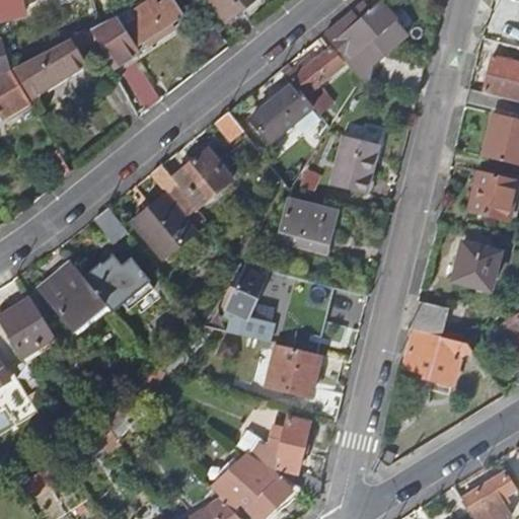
[(135,50),(182,17),(170,0),(169,0),(158,8),(153,0),(133,14),(138,21),(123,31),(115,17),(108,20),(89,30),(97,44),(98,46),(114,70),(138,58),(134,51),(135,50)]
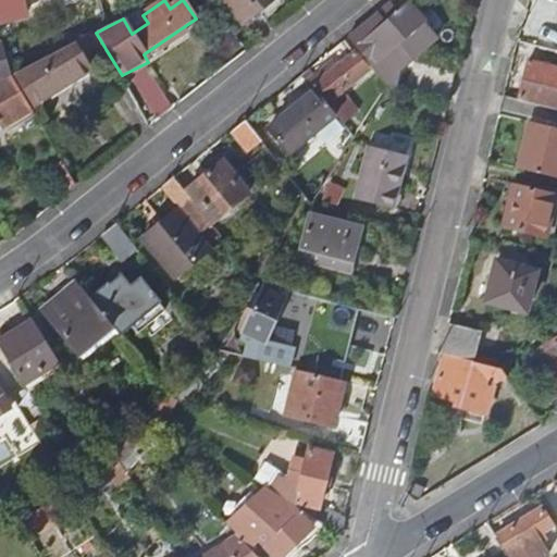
[(224,0),(244,24),(274,0),(224,0)]
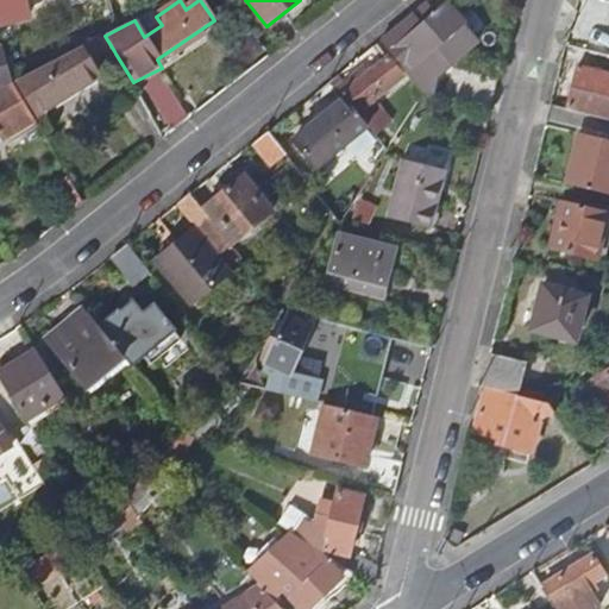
[(463,24),(449,6),(424,25),(416,16),(384,42),(393,54),(405,70),(407,73),(422,95),(429,96),(434,76),(464,51),(450,35),(463,24)]
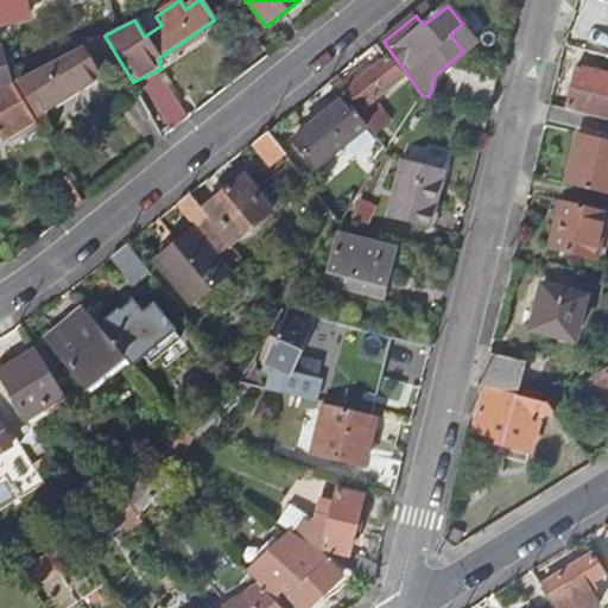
[(95,20),(74,33),(82,48),(105,36),(95,20)]
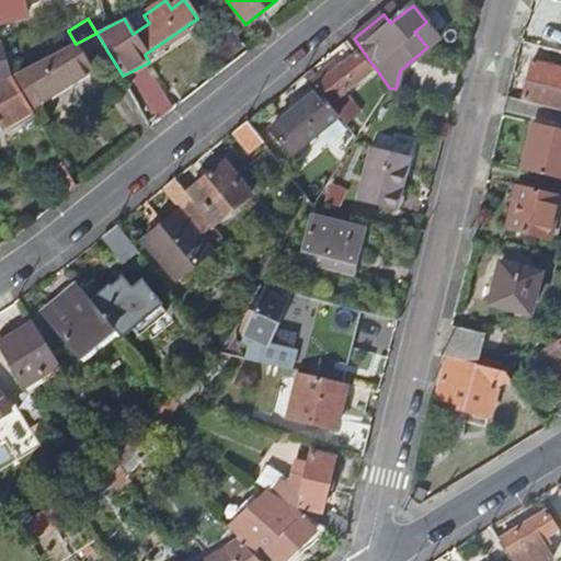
[(76,44),(86,59),(105,47),(96,33),(76,44)]
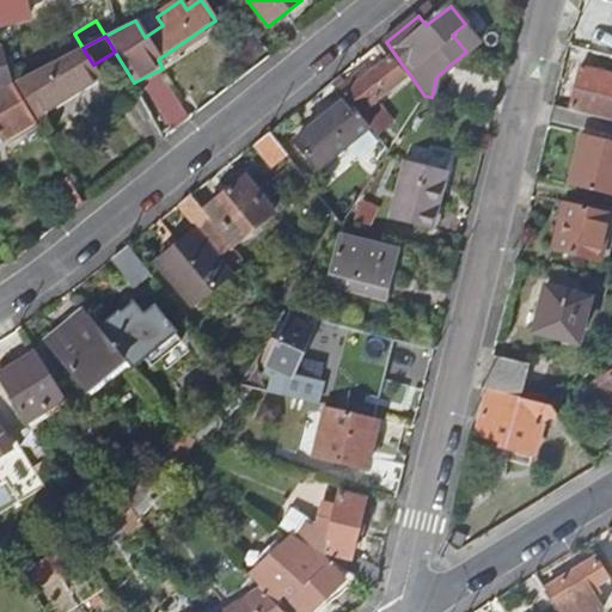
[(0,89),(12,84),(4,49),(0,49),(0,89)]
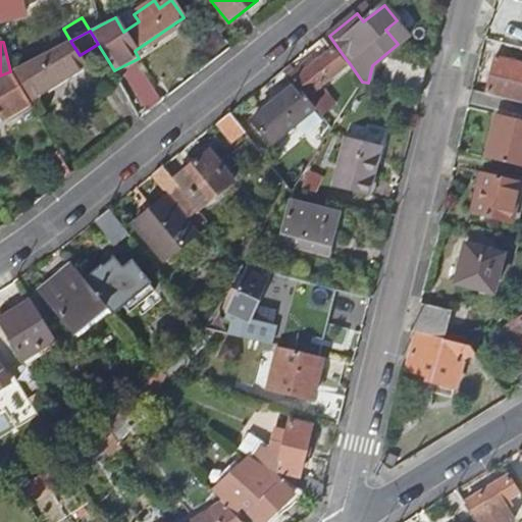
[(336,46),(293,80),(295,82),(305,96),(349,62),(347,60),(336,46)]
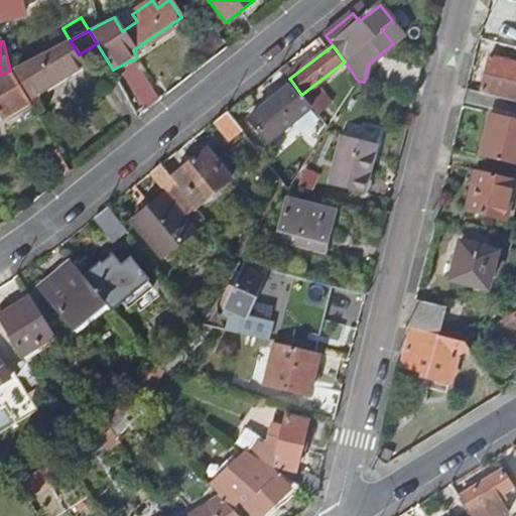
[(17,67),(33,94),(55,81),(40,55),(17,67)]
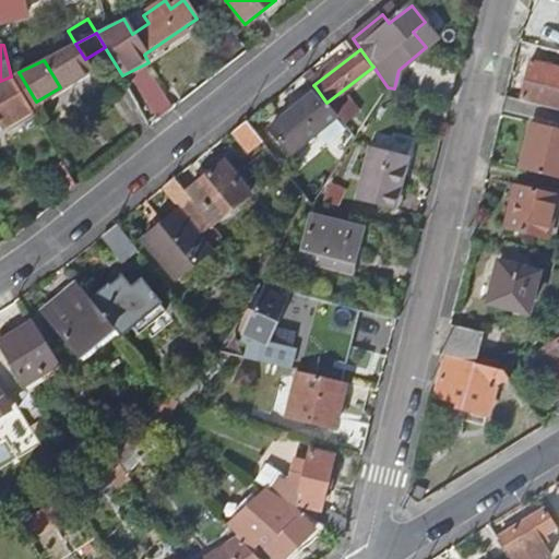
[(558,69),(531,62),(521,102),(558,110),(558,69)]
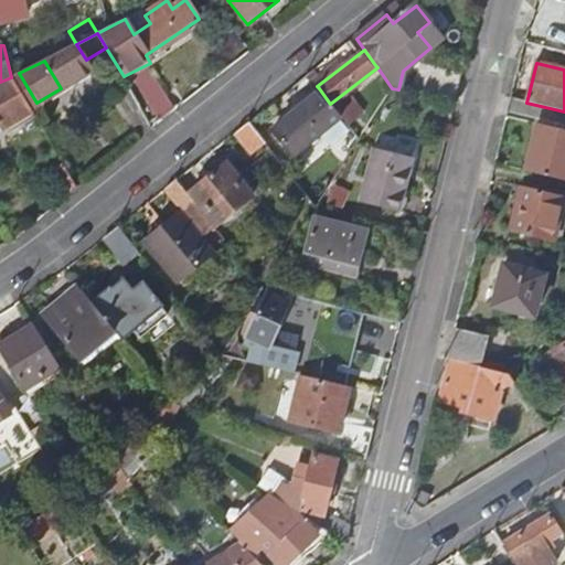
[(150,70),(132,77),(162,123),(177,110),(150,70)]
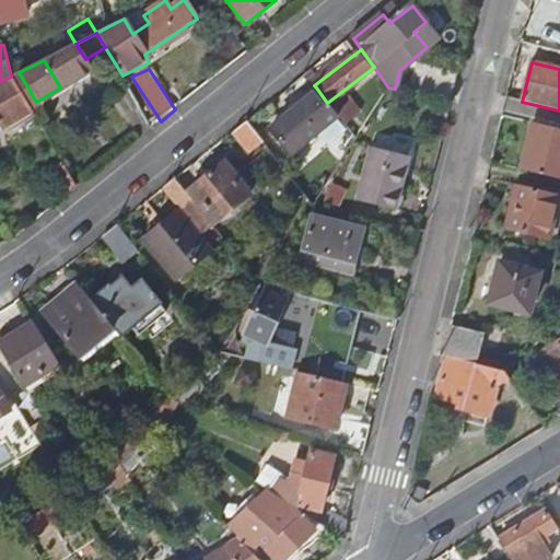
[(0,126),(3,132),(34,112),(11,77),(0,81),(0,126)]
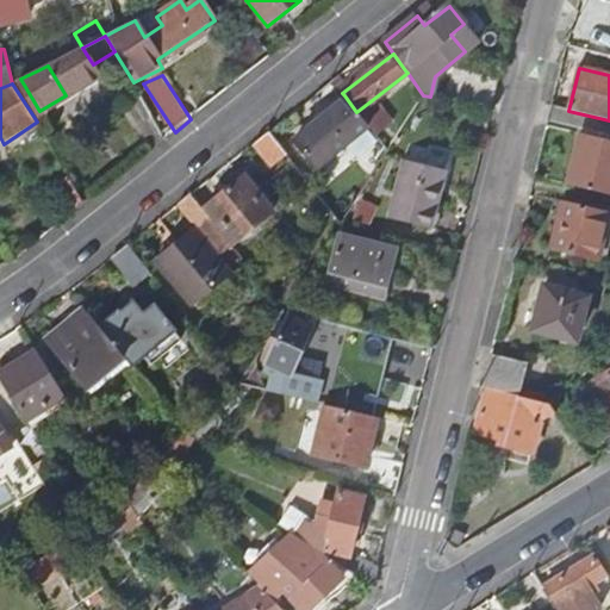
[(344,95),(292,137),(315,166),(367,126),(356,112),(344,95)]
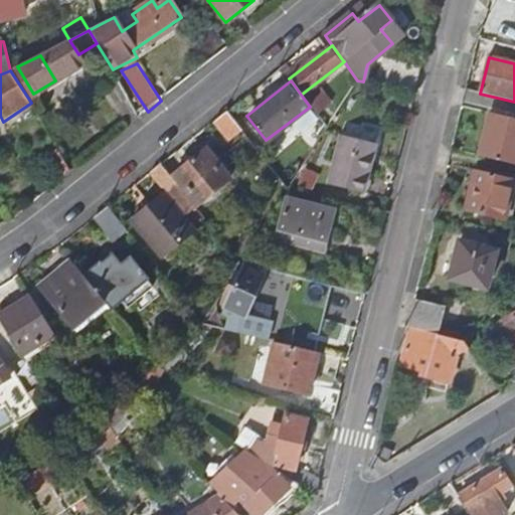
[(216,122),(231,141),(243,132),(228,112),(216,122)]
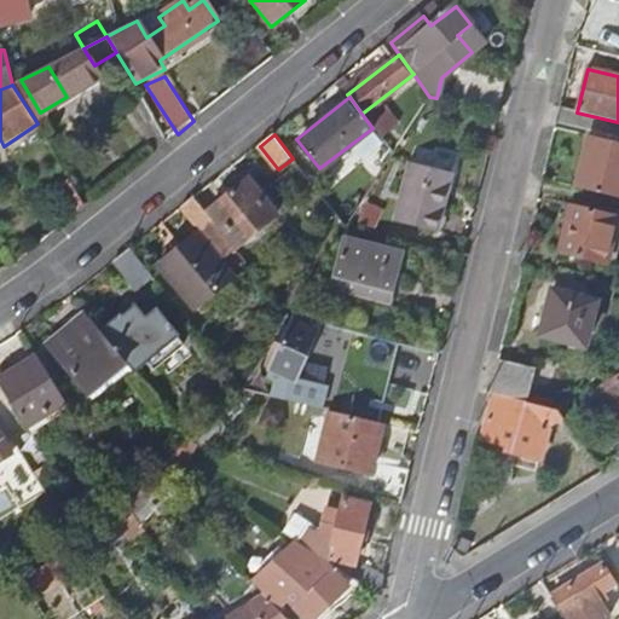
[(618,142),(589,134),(577,186),(618,196),(618,142)]
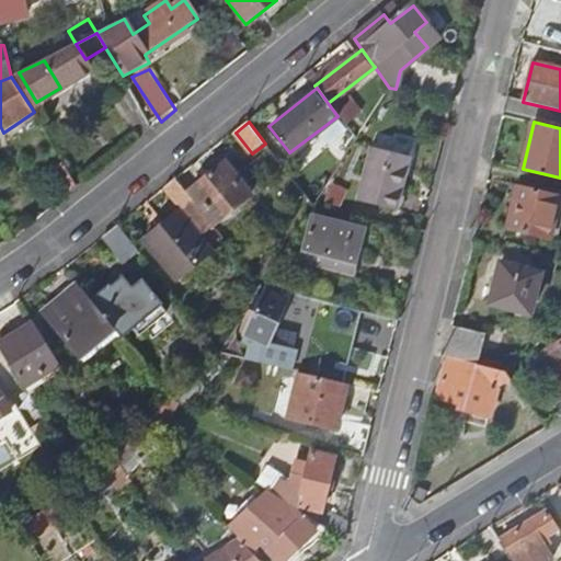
[(369,146),(356,203),(396,212),(409,156),(369,146)]
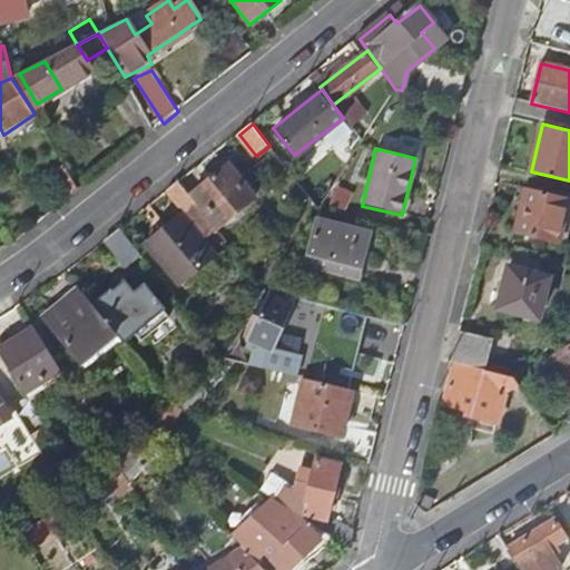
[(234,164),(197,195),(224,226),(261,196),(234,164)]
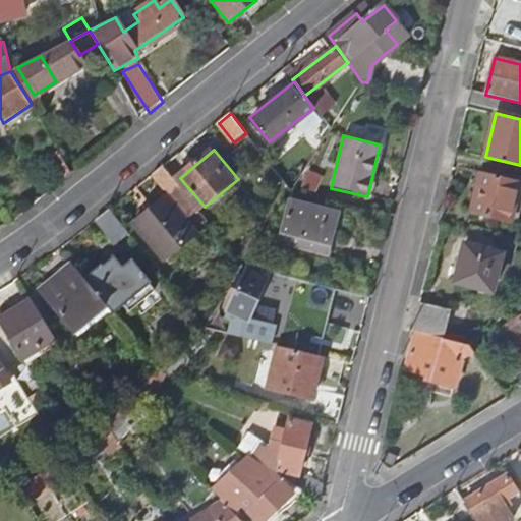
[(520,182),(483,174),(474,214),(513,224),(520,189),(520,182)]
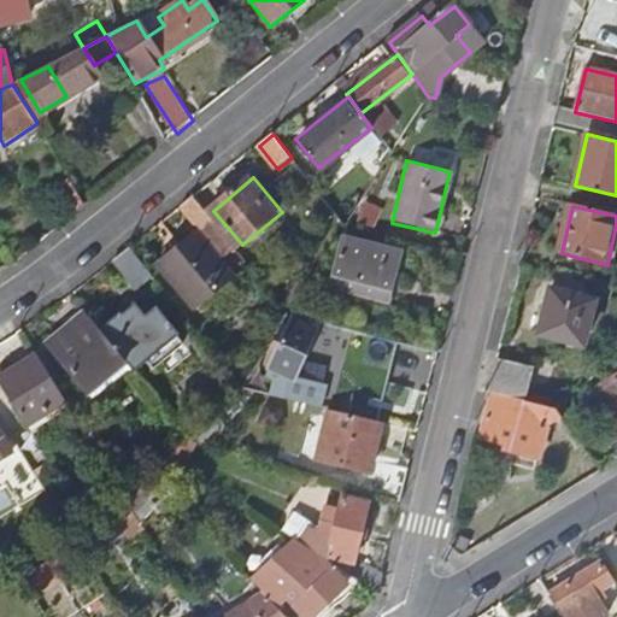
[(165,262),(200,306),(235,278),(200,235),(165,262)]
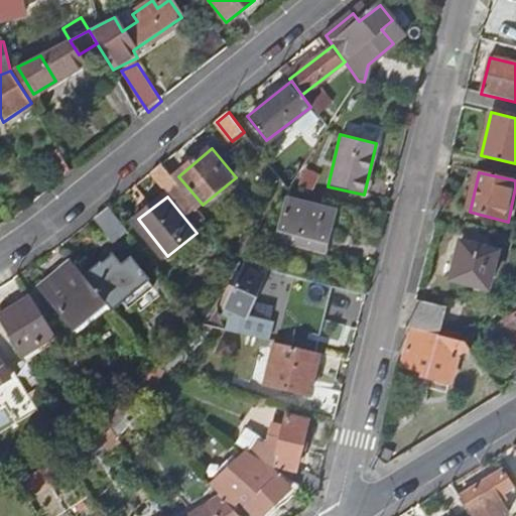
[(337,214),(287,202),(277,244),(328,256),(337,214)]
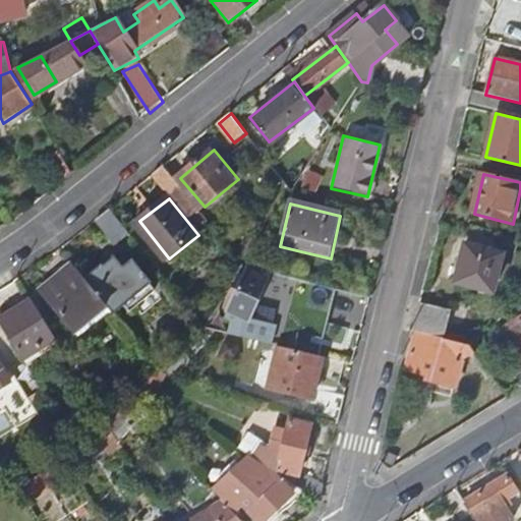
[(97,221),(118,246),(130,236),(111,210),(97,221)]
